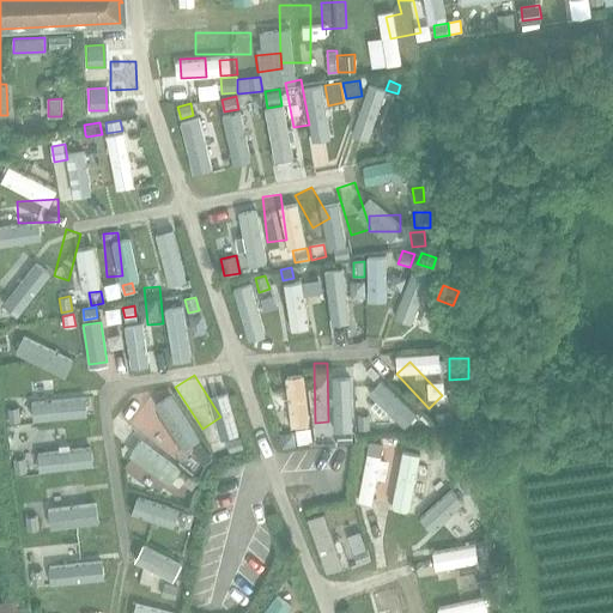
[(347,384),(329,386),(332,404),(350,401),(347,384)]
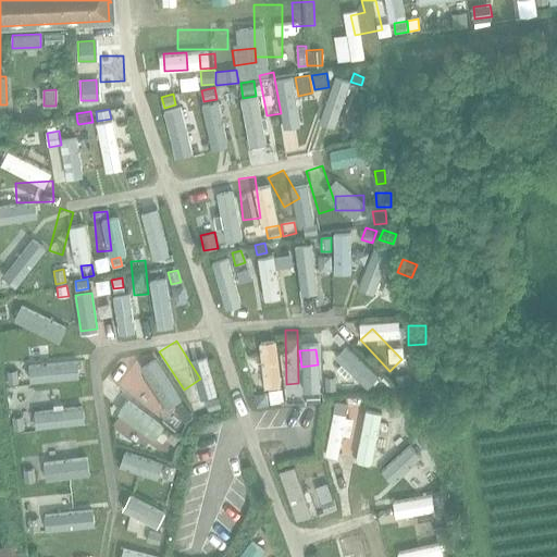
[(317,367),(300,370),(302,383),(319,380),(317,367)]
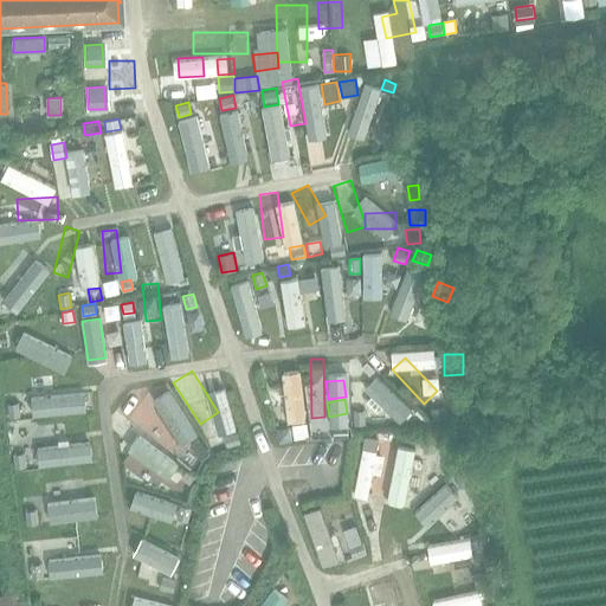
[(19,401),(8,403),(10,417),(21,414),(19,401)]
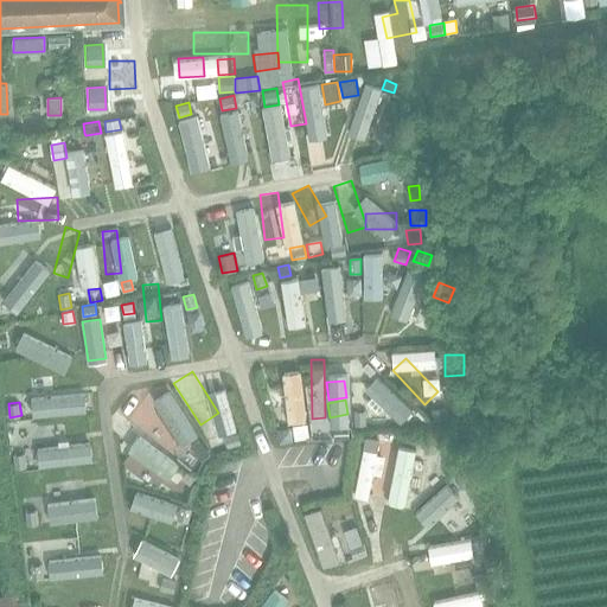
[(448,407),(432,409),(434,421),(449,419),(448,407)]
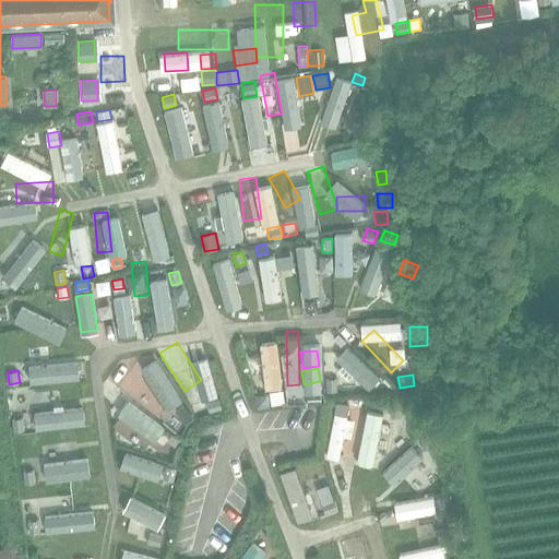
[(336,378),(326,379),(328,391),(336,391),(336,378)]
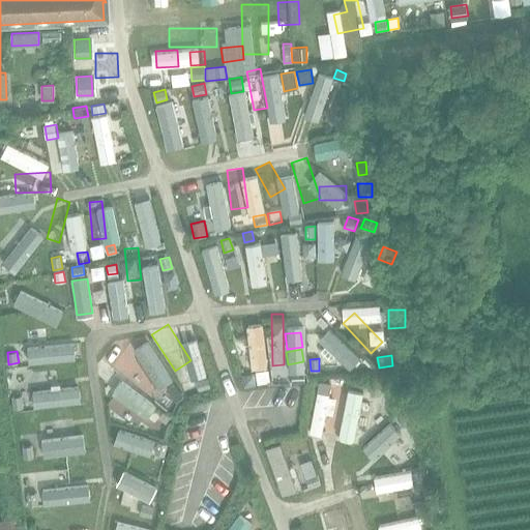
[(336,370),(325,413),(349,419),(354,399),(349,398),(354,374),(336,370)]
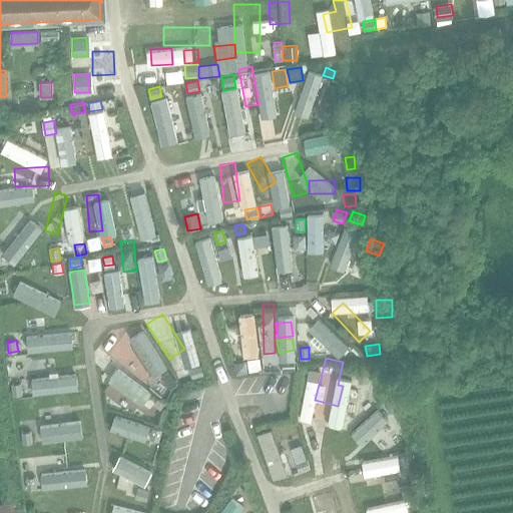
[(260,359),(247,360),(248,373),(259,372),(259,371),(259,370),(259,369),(260,369),(260,368),(261,368),(260,359)]
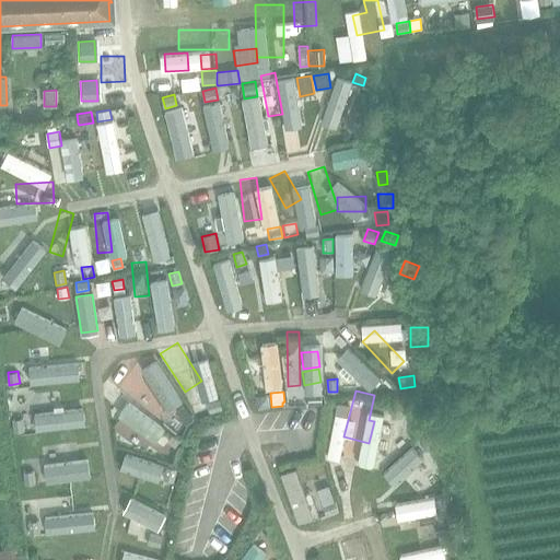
[(195,413),(203,403),(191,393),(183,404),(195,413)]
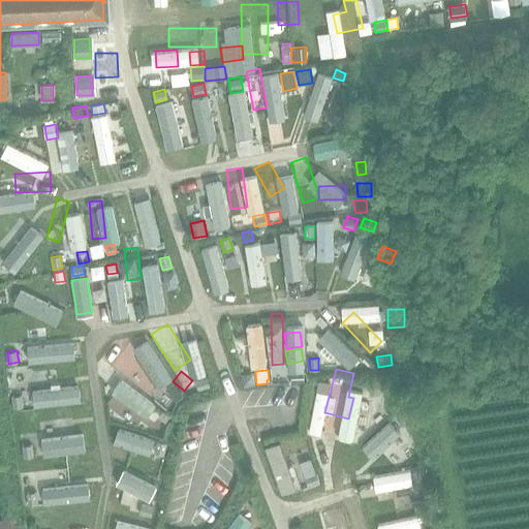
[(304,373),(290,373),(290,382),(304,382),(304,373)]
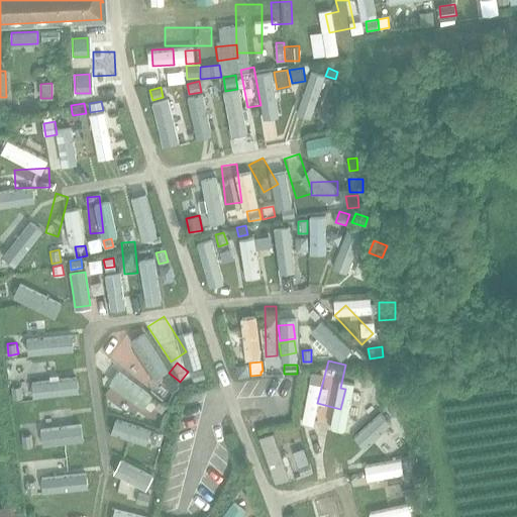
[(202,369),(190,373),(193,382),(205,379),(202,369)]
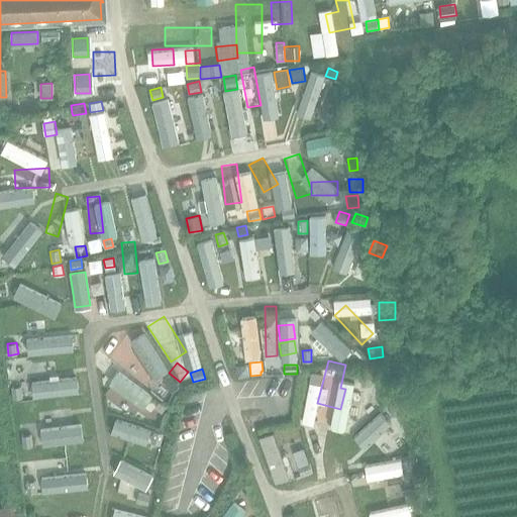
[(168,374),(161,380),(172,392),(179,386),(168,374)]
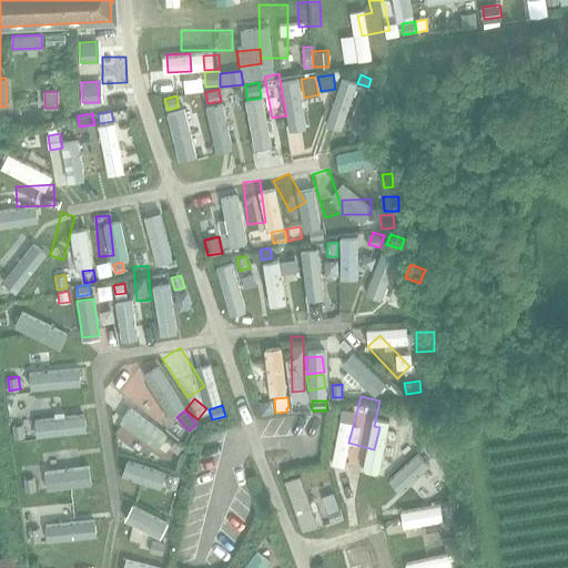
[(343,411),(341,421),(353,423),(355,413),(343,411)]
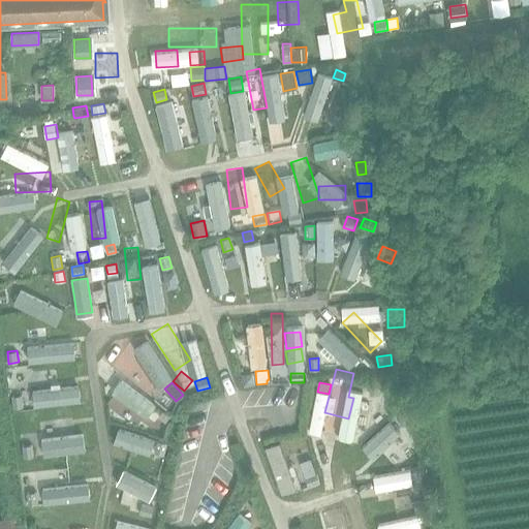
[(379,383),(369,383),(370,395),(379,395),(379,383)]
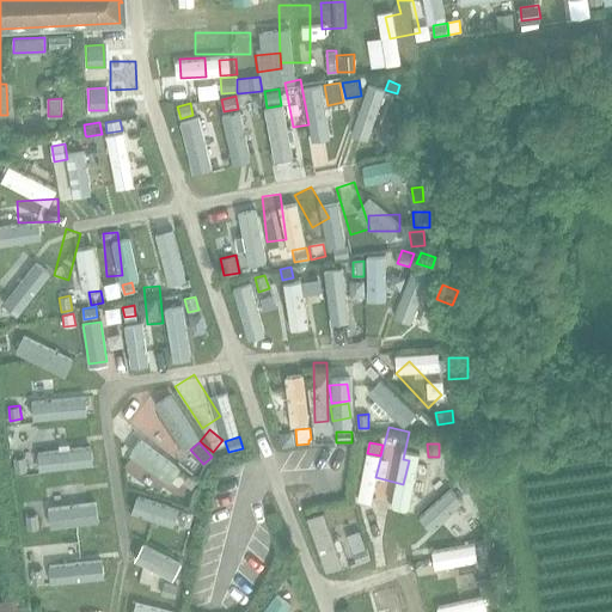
[(25,458),(13,458),(14,472),(26,471),(25,458)]
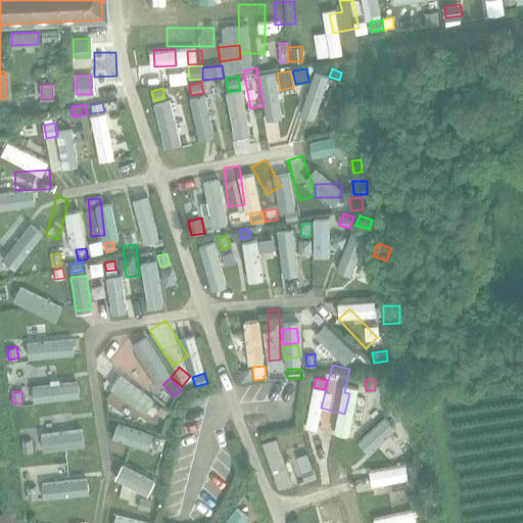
[(403,407),(394,409),(395,420),(406,418),(403,407)]
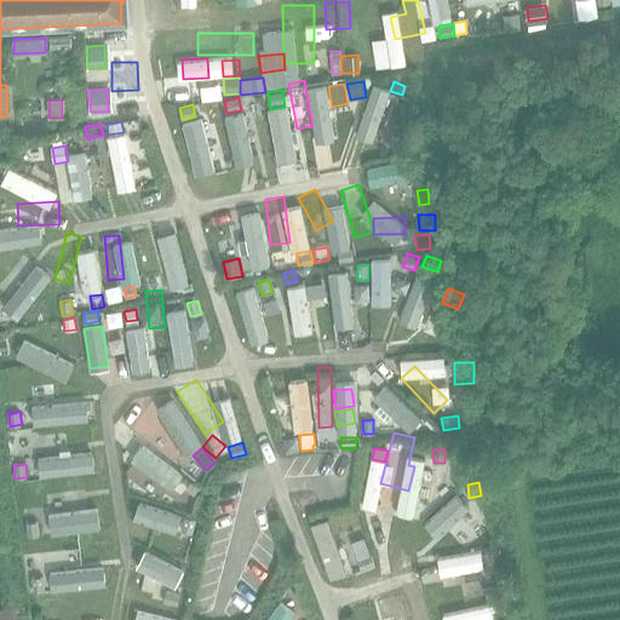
[(190,483),(185,489),(194,495),(197,489),(190,483)]
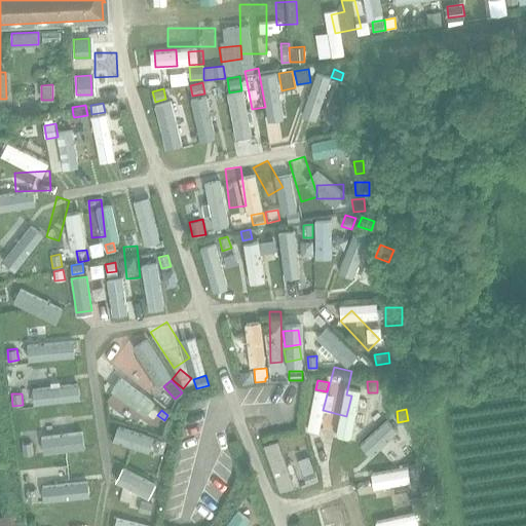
[(66,433),(100,428),(98,414),(64,418),(66,433)]
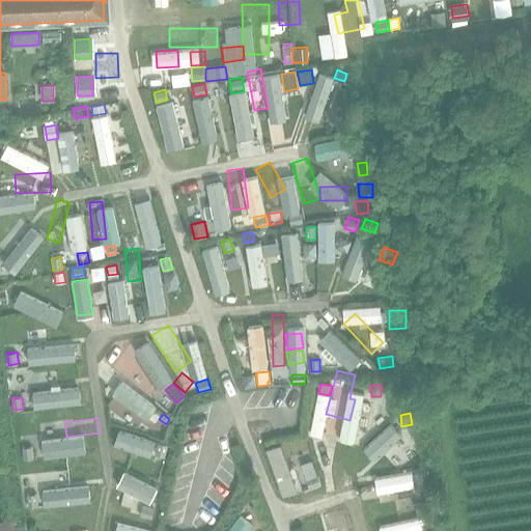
[(290,427),(296,452),(307,450),(302,424),(290,427)]
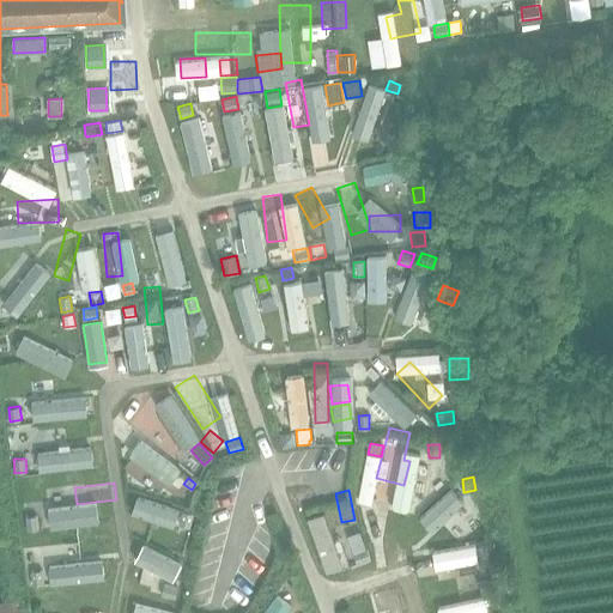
[(183,511),(180,526),(190,528),(194,515),(183,511)]
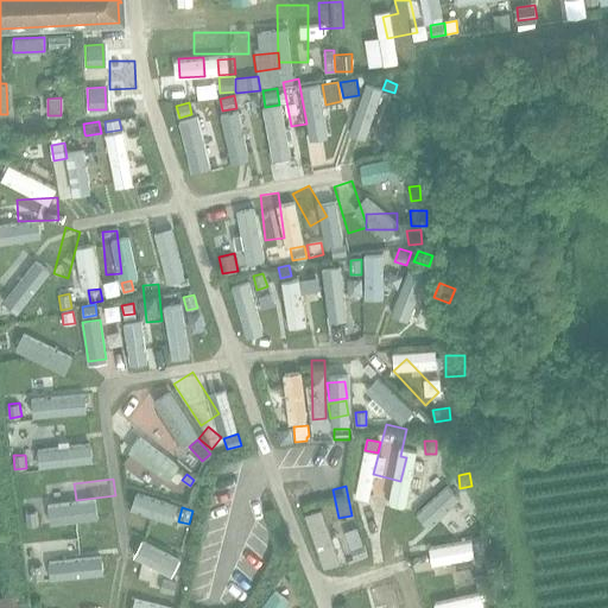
[(36,511),(25,512),(26,526),(38,525),(36,511)]
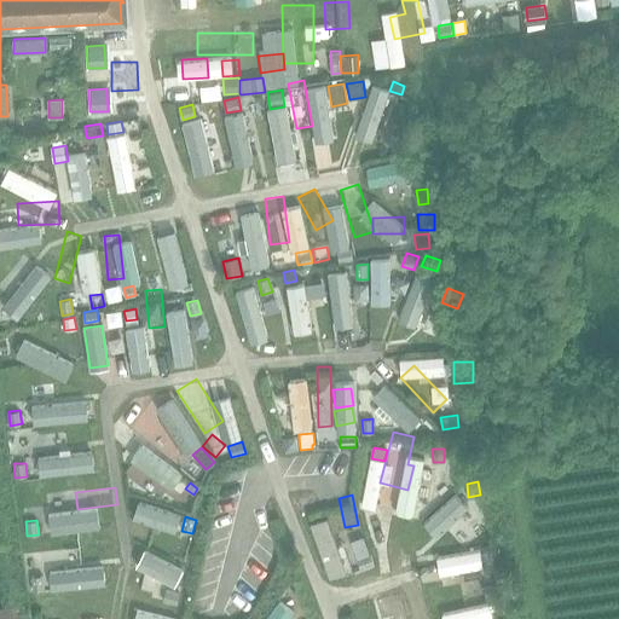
[(388,539),(387,526),(370,527),(371,542),(388,539)]
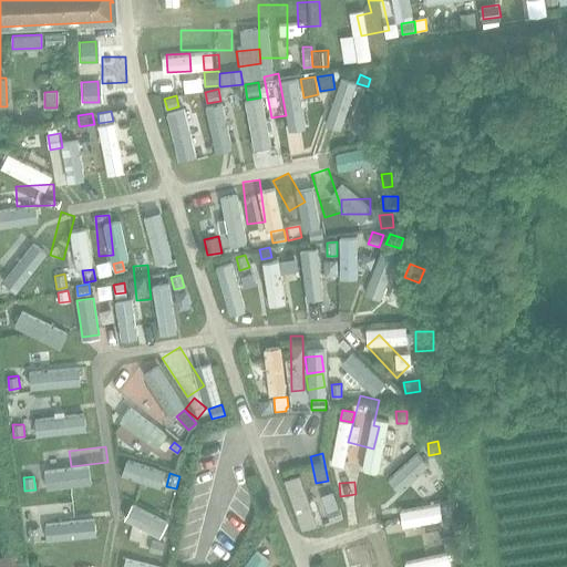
[(461,483),(420,484),(421,502),(462,500),(461,483)]
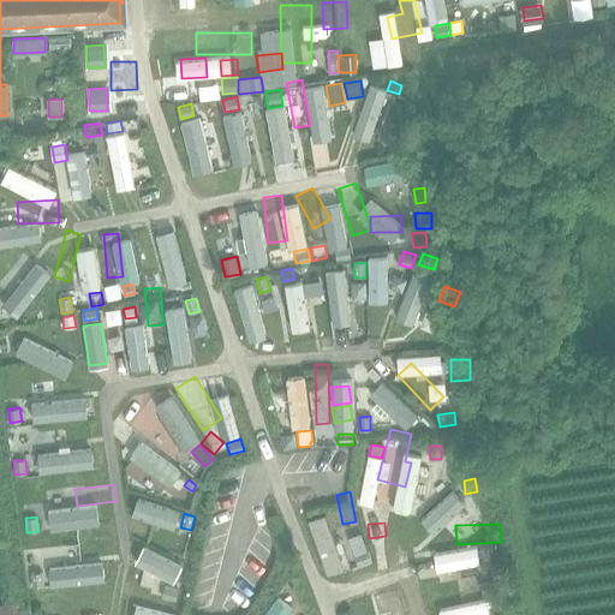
[(198,551),(202,536),(165,526),(161,541),(198,551)]
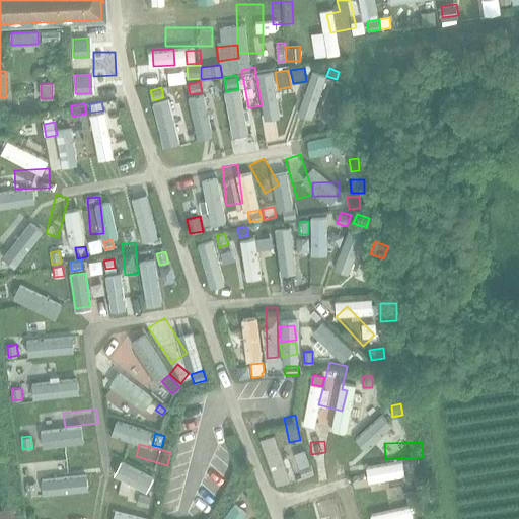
[(382,448),(366,449),(368,468),(384,466),(382,448)]
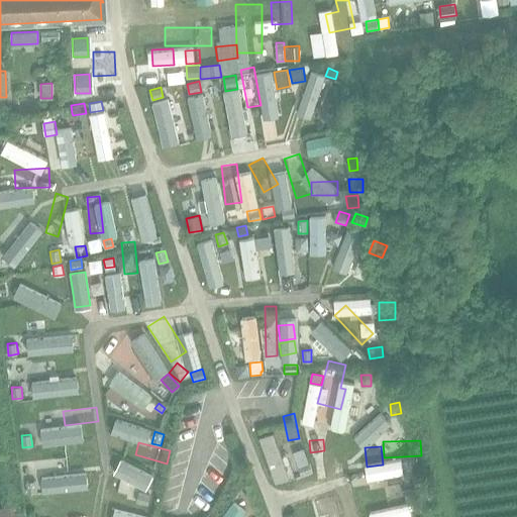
[(95,456),(67,459),(69,480),(97,477),(95,456)]
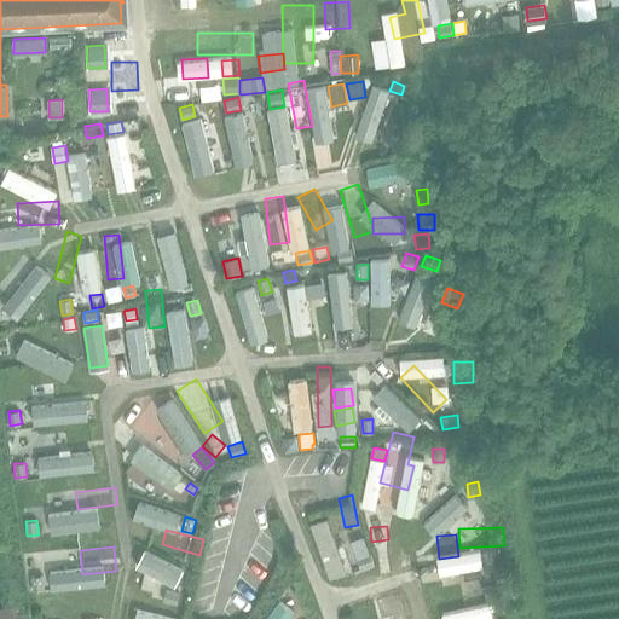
[(370,559),(357,563),(359,574),(374,570),(370,559)]
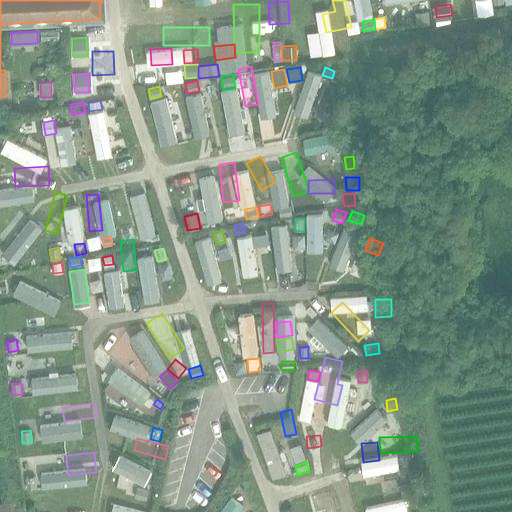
[(35,476),(26,477),(27,488),(36,488),(35,476)]
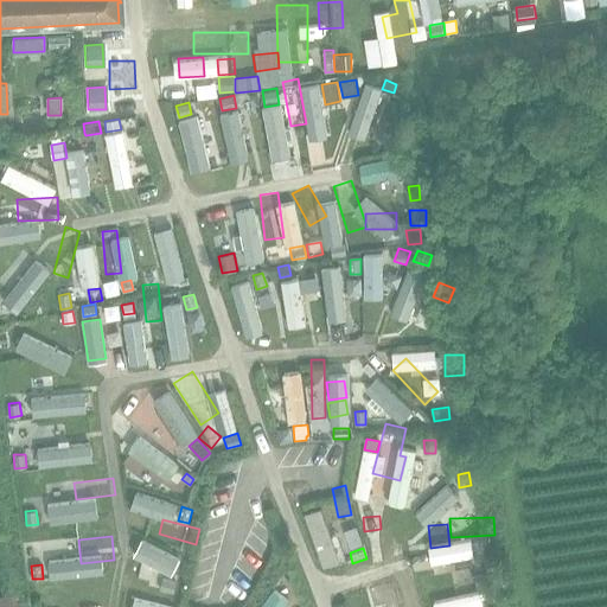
[(486,573),(475,574),(477,587),(487,586),(486,573)]
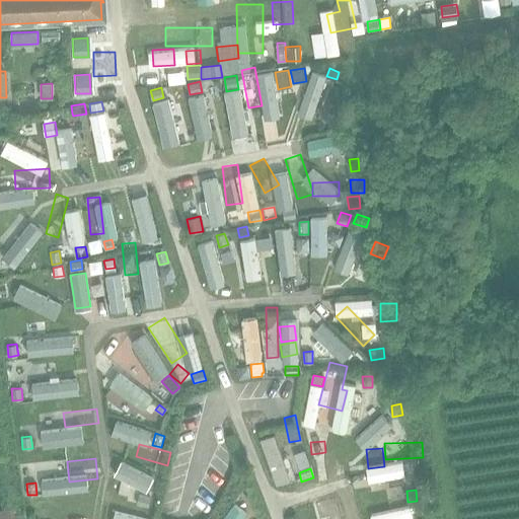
[(139,495),(136,506),(147,508),(150,498),(139,495)]
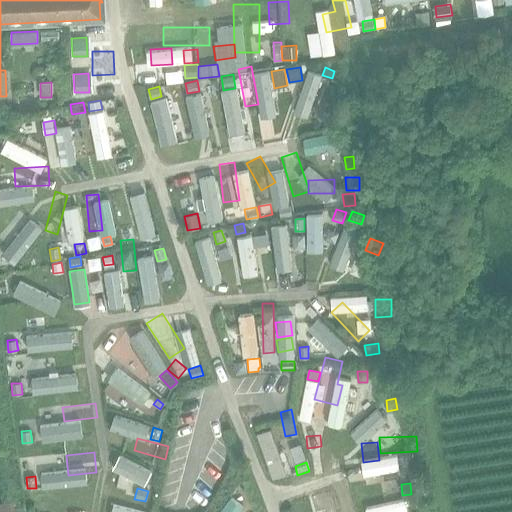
[(342,500),(328,504),(330,511),(361,511),(359,503),(344,507),(342,500)]
